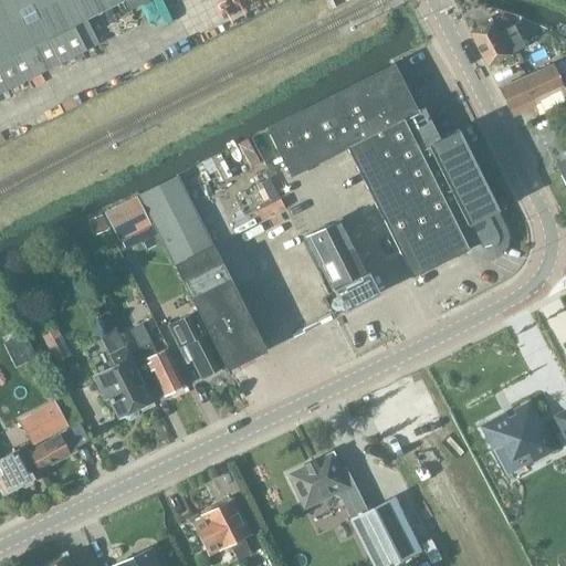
[(0,0),(0,93),(96,44),(84,19),(121,0),(122,0),(128,11),(150,0),(0,0)]
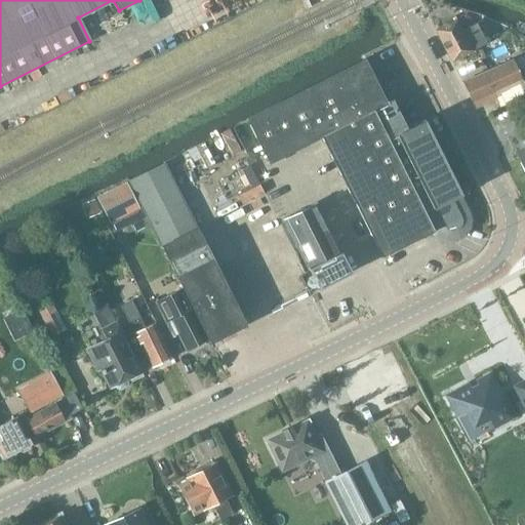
[(435,31),(451,63),(487,44),(477,24),(463,31),(458,19),(435,31)]
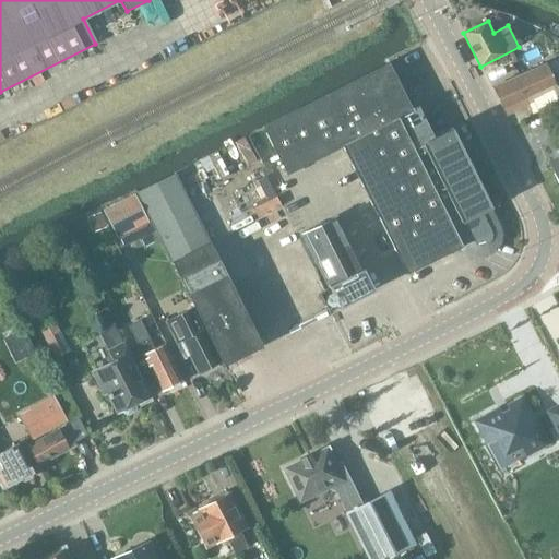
[(558,59),(492,88),(506,116),(530,105),(533,114),(558,102),(558,59)]
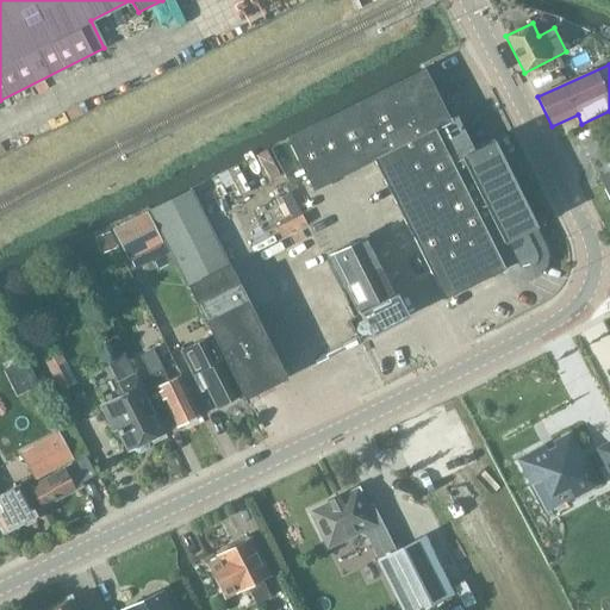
[(287,139),(287,141),(296,156),(313,191),(374,160),(444,299),(516,263),(517,266),(518,267),(520,268),(522,269),(526,269),(527,269),(529,269),(531,268),(534,268),(535,266),(536,266),(537,263),(537,262),(539,261),(539,260),(539,259),(539,256),(537,254),(537,253),(528,232),(536,228),(492,142),(474,150),(456,117),(449,120),(424,70),(287,139)]
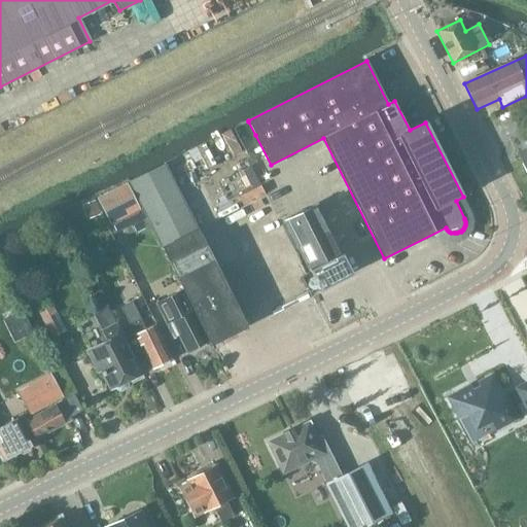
[(165,165),(130,182),(211,345),(246,327),(165,165)]
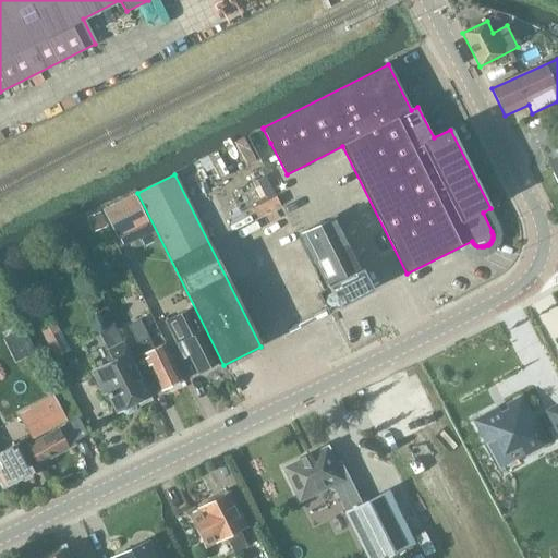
[(102,210),(118,240),(150,223),(135,194),(102,210)]
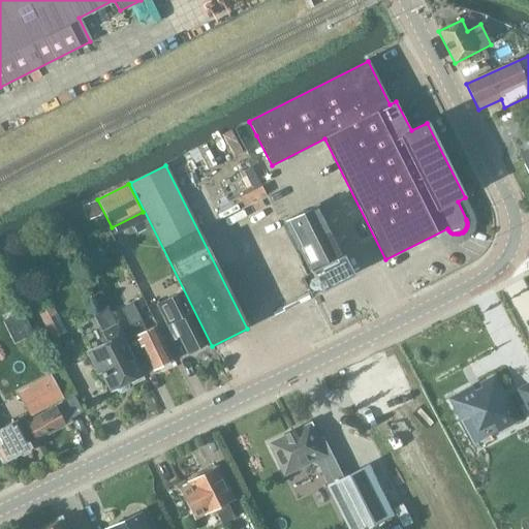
[(224,246),(266,228),(246,184),(212,198),(221,218),(214,221),(224,246)]
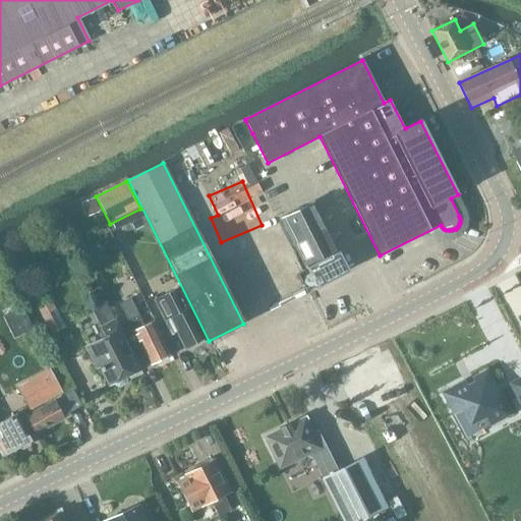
[(282,218),(316,286),(348,271),(313,201),(282,218)]
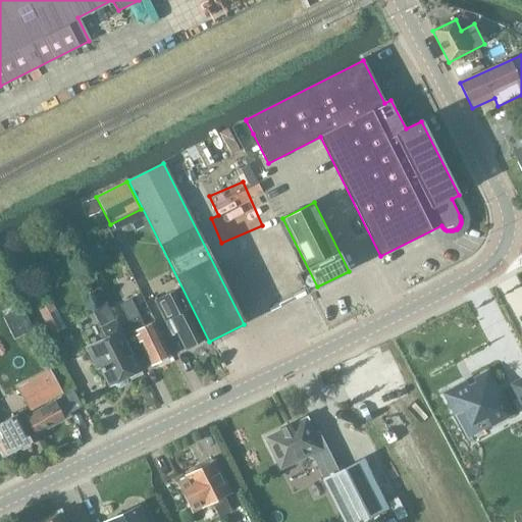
[(91,309),(107,341),(89,351),(98,368),(101,367),(109,386),(113,384),(114,386),(118,388),(125,385),(127,381),(125,378),(140,370),(96,280),(89,290),(94,302),(94,308),(91,309)]
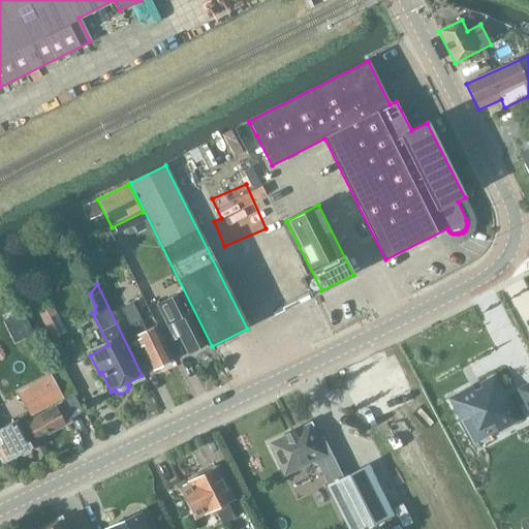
[(156,304),(175,340),(179,339),(187,353),(194,350),(196,352),(205,348),(204,345),(207,344),(180,291),(156,304)]
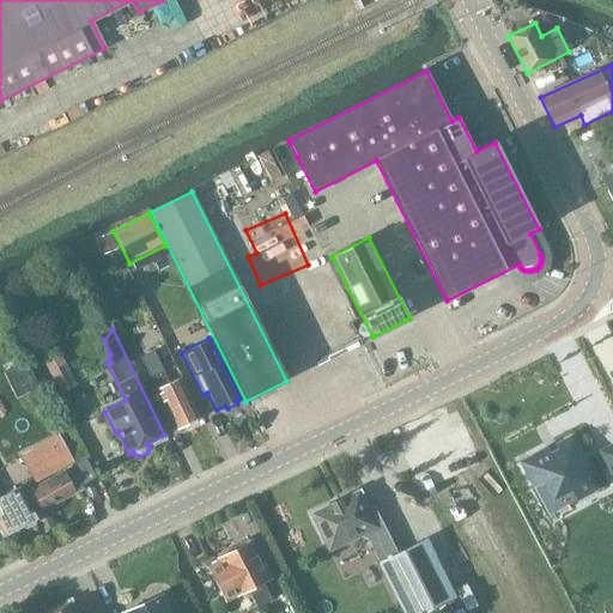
[(159,416),(167,412),(176,430),(199,418),(178,378),(169,383),(153,351),(140,357),(150,376),(146,378),(144,386),(159,416)]
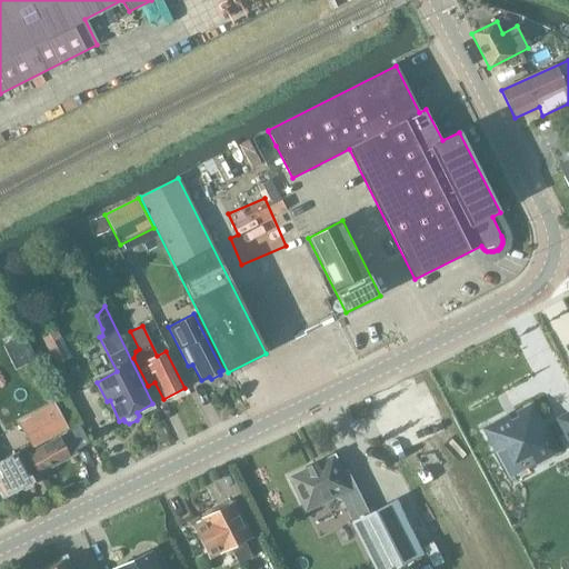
[(37,360),(25,336),(3,347),(16,370),(37,360)]
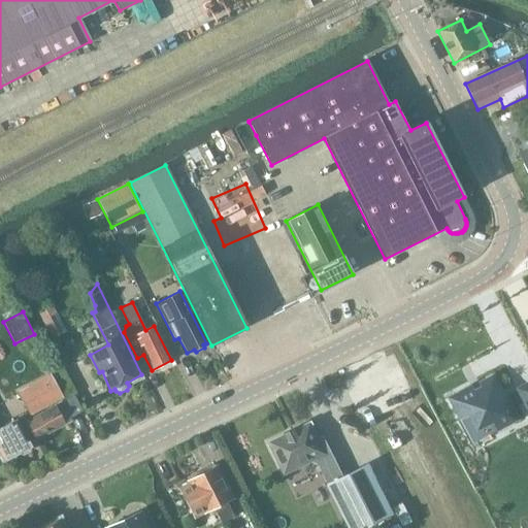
[(522,368),(509,335),(496,340),(508,373),(522,368)]
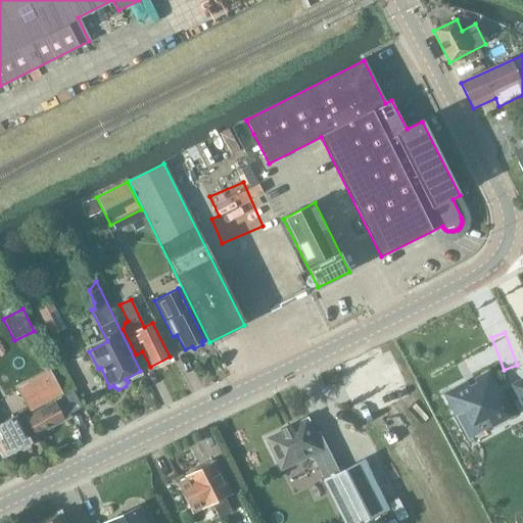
[(491,378),(505,373),(488,335),(475,341),(491,378)]
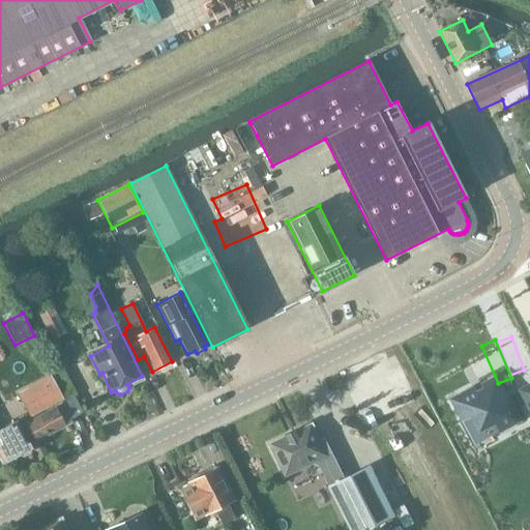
[(18,393),(30,418),(62,401),(49,377),(18,393)]
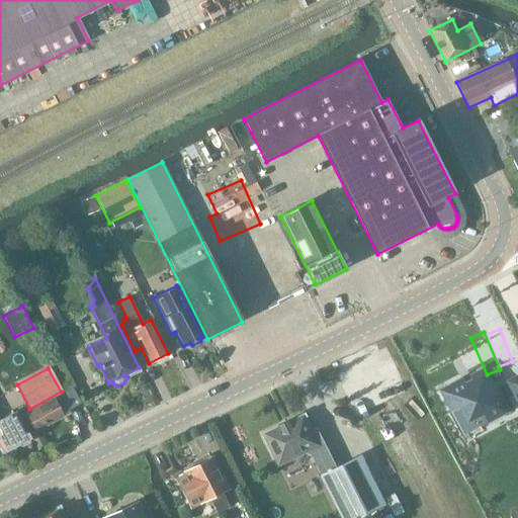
[(483,415),(487,422),(507,412),(496,390),(495,390),(484,369),(469,377),(471,380),(464,384),(462,379),(441,392),(452,412),(460,408),(467,422),(483,415)]
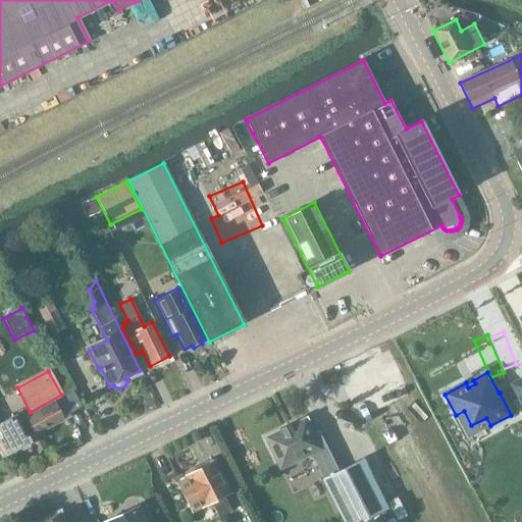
[(72,390),(24,417),(35,436),(71,416),(69,413),(81,407),(72,390)]
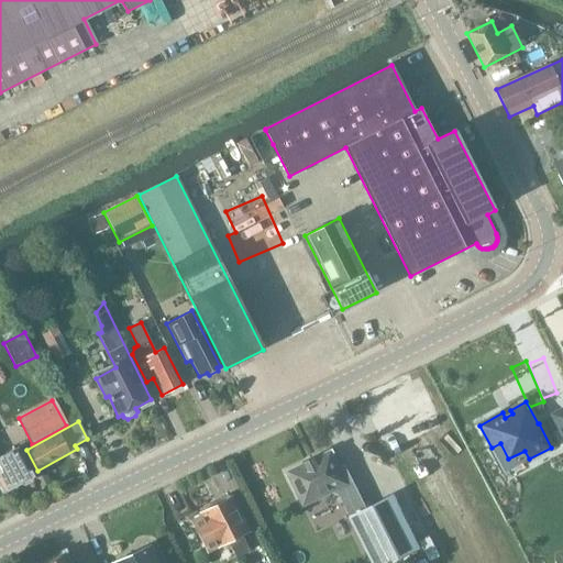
[(0,456),(0,485),(4,493),(20,484),(23,485),(31,482),(31,477),(34,476),(18,448),(0,456)]
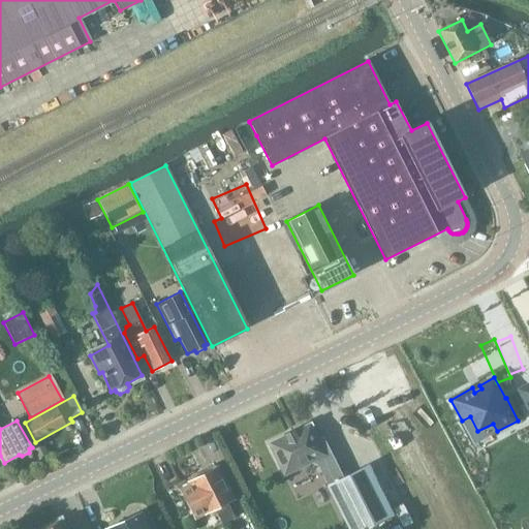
[(268,444),(283,476),(314,461),(347,528),(368,528),(394,517),(369,466),(342,478),(321,437),(317,438),(310,425),(268,444)]
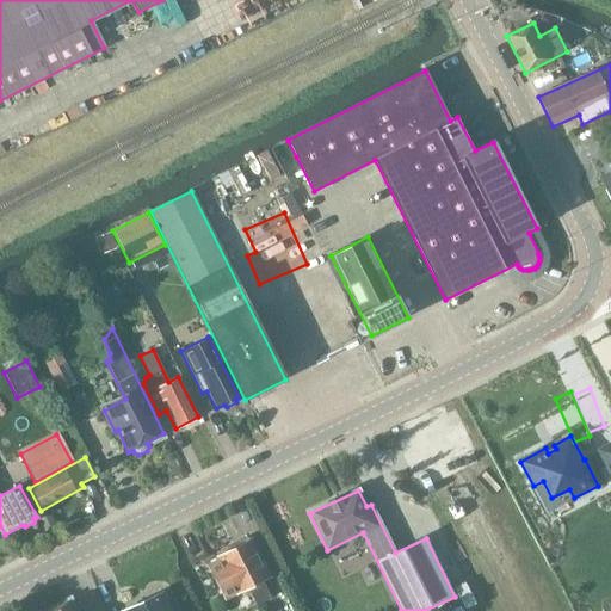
[(216,582),(227,576),(236,594),(247,590),(255,606),(271,598),(263,581),(270,578),(251,539),(250,541),(247,537),(236,543),(239,547),(230,551),(228,548),(217,553),(218,556),(217,557),(218,560),(208,566),(216,582)]
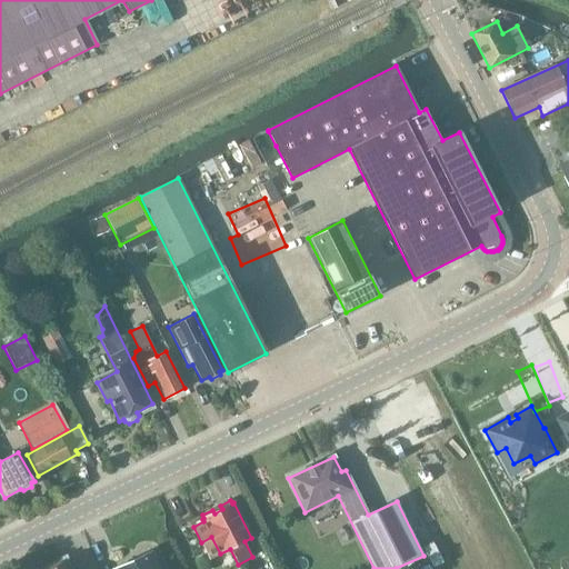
[(159,568),(151,552),(115,568),(159,568)]
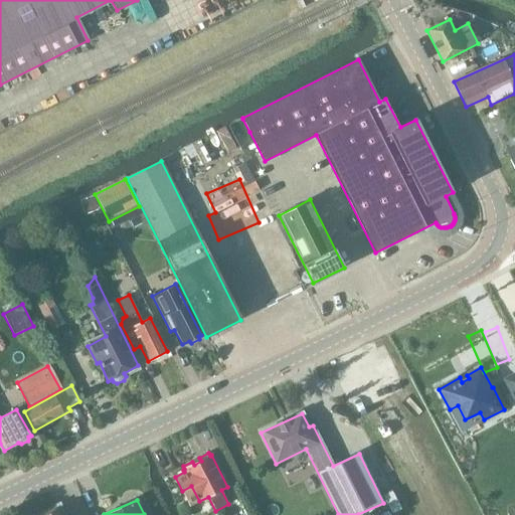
[(40,514),(66,514),(62,506),(50,512),(49,509),(40,514)]
